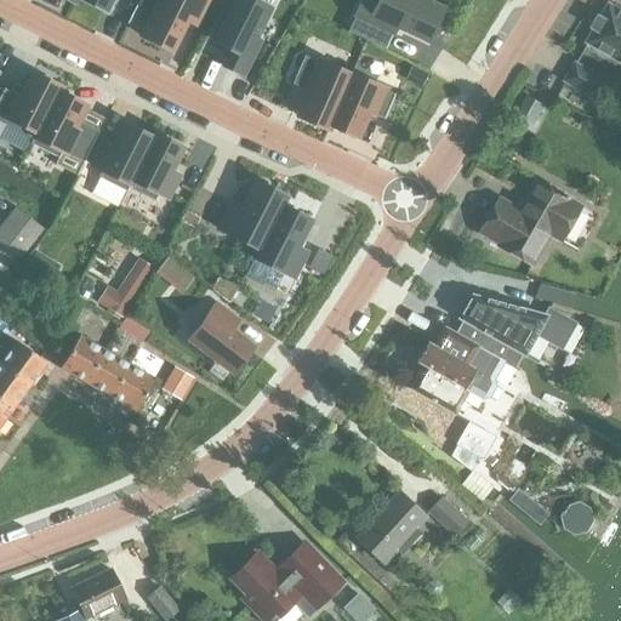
[(142,32),(140,35),(171,50),(186,20),(197,26),(209,0),(158,0),(152,13),(142,32)]
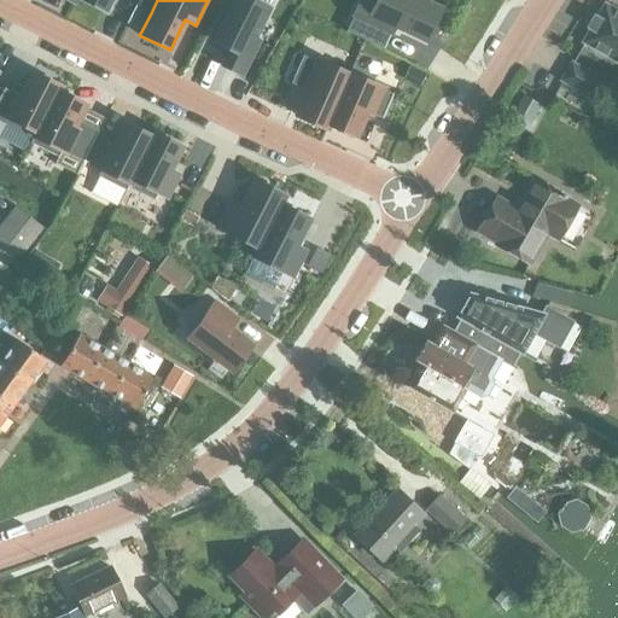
[(234,0),(214,41),(229,50),(222,65),(242,75),(258,41),(254,39),(268,9),(251,0),(234,0)]
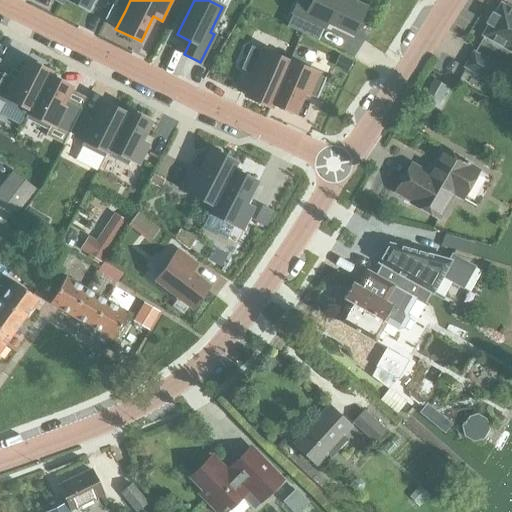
[(298,0),(286,26),(317,40),(326,21),(351,33),(363,8),(347,0),(311,0),(309,5),(298,0)]
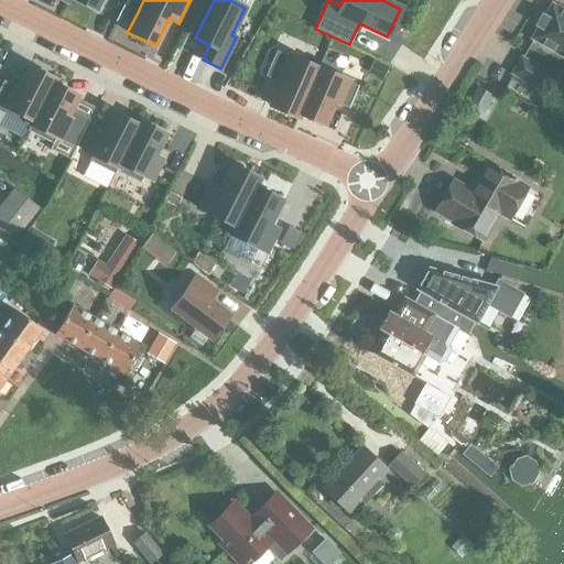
[(123,4),(115,21),(129,29),(138,12),(133,10),(123,4)]
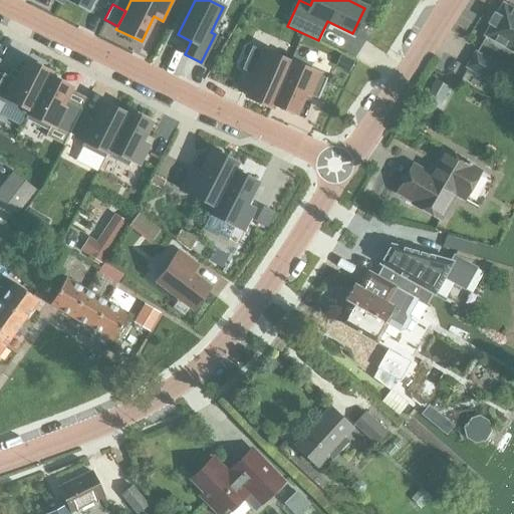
[(493,24),(487,35),(513,49),(513,8),(505,4),(499,14),(496,13),(496,14),(498,16),(494,23),(491,22),(491,23),(493,24)]
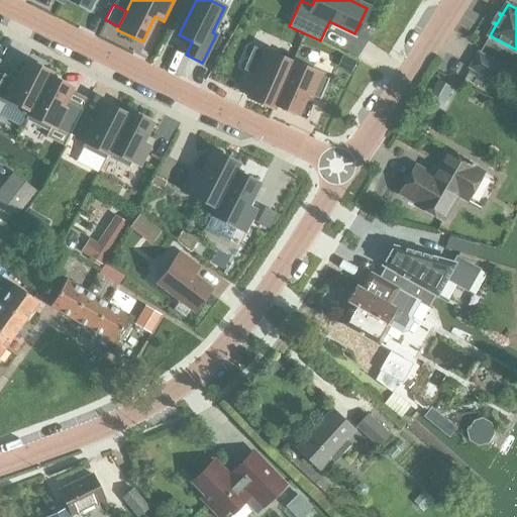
[(252,46),(242,70),(257,76),(248,97),(272,107),(292,62),(291,62),(291,63),(252,46)]
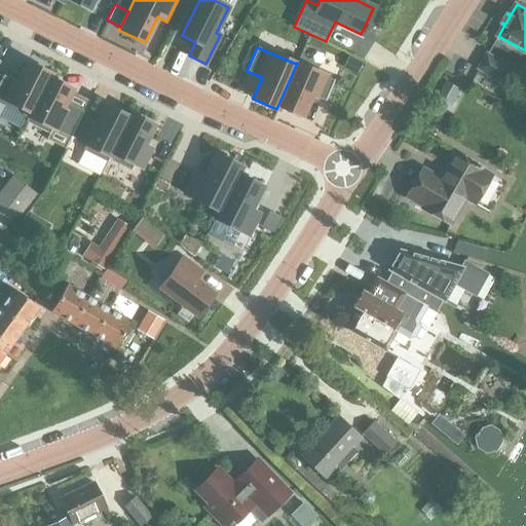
[(503,81),(513,66),(489,51),(479,66),(503,81)]
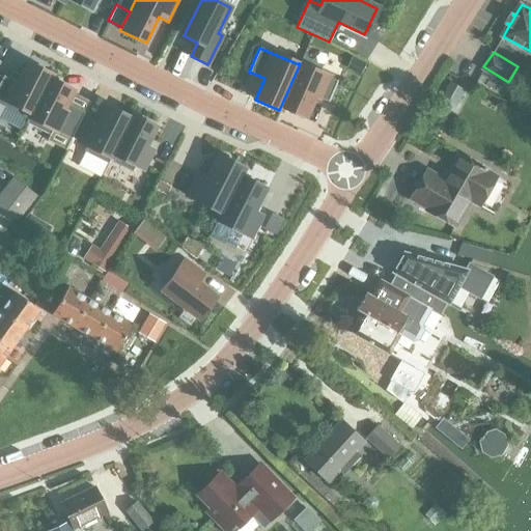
[(3,76),(0,81),(0,105),(27,119),(26,122),(51,75),(27,62),(17,83),(3,76)]
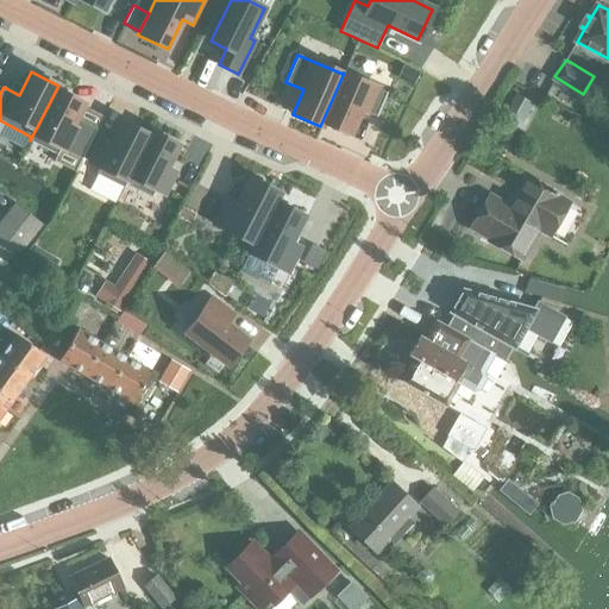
[(344,73),(320,126),(321,127),(322,123),(350,135),(360,110),(376,115),(385,93),(344,73)]
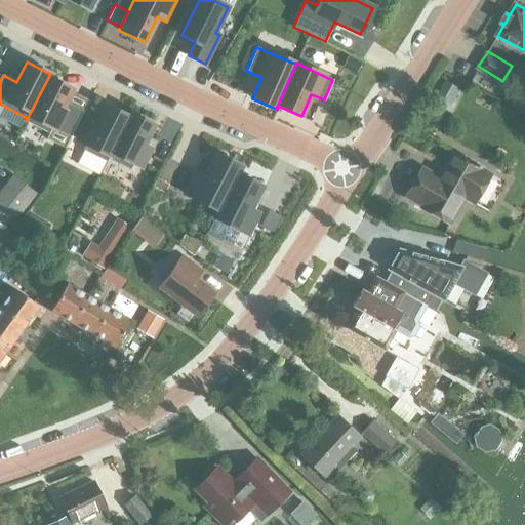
[(50,74),(26,121),(49,133),(51,127),(70,136),(83,112),(65,103),(71,89),(49,78),(50,74)]
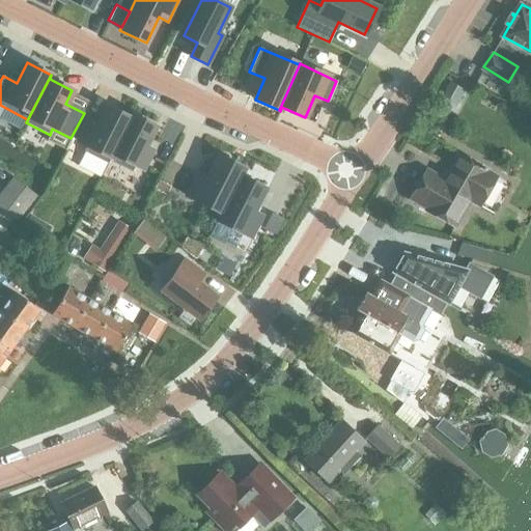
[(464,103),(468,82),(448,78),(444,98),(464,103)]
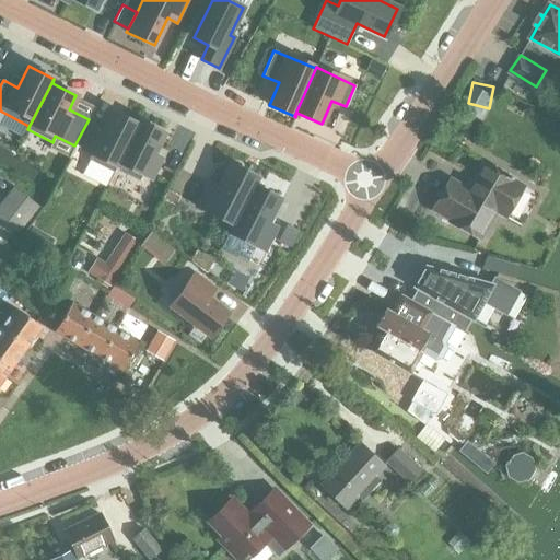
[(92,129),(82,149),(91,153),(89,160),(113,172),(138,120),(136,125),(112,112),(101,133),(92,129)]
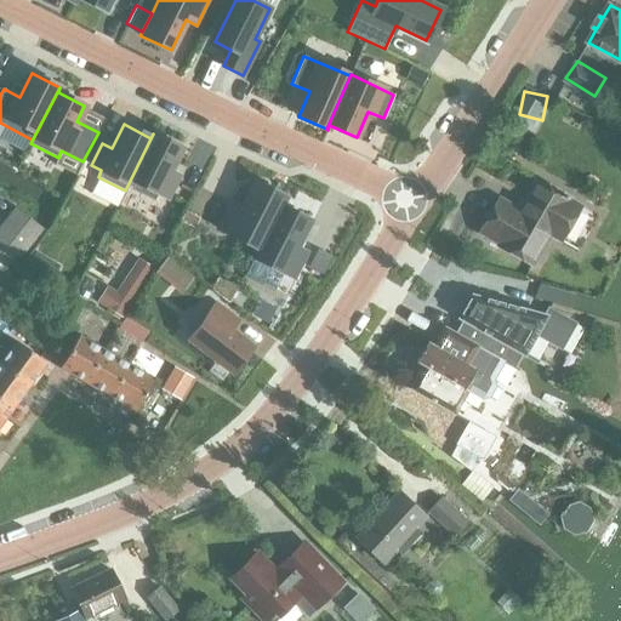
[(153,134),(125,191),(126,191),(127,187),(154,200),(158,193),(169,199),(180,177),(169,171),(181,148),(153,134)]
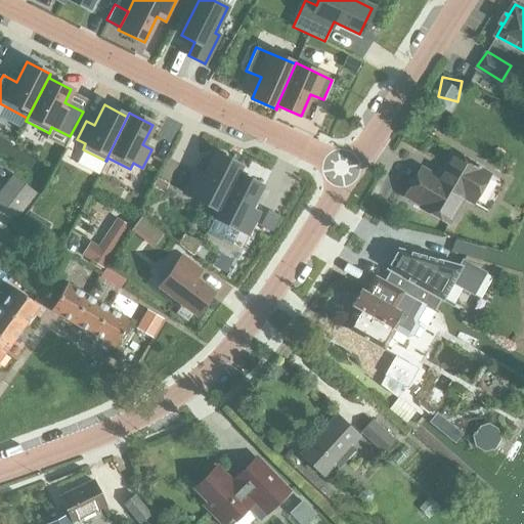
[(473,206),(492,173),(483,169),(483,168),(452,150),(437,176),(421,167),(403,197),(419,206),(418,207),(450,225),(465,202),(473,206)]
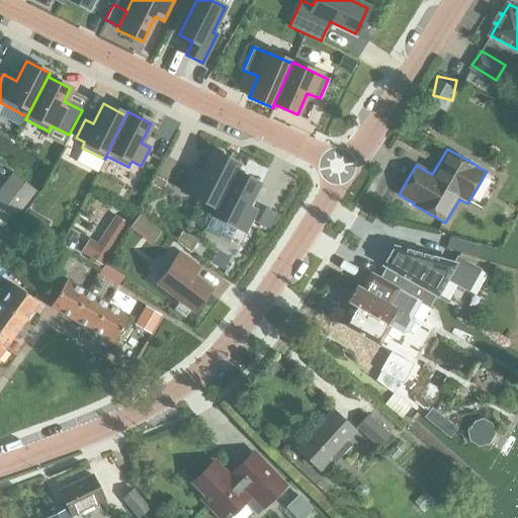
[(192,170),(181,190),(214,207),(210,214),(211,214),(237,164),(212,152),(201,174),(192,170)]
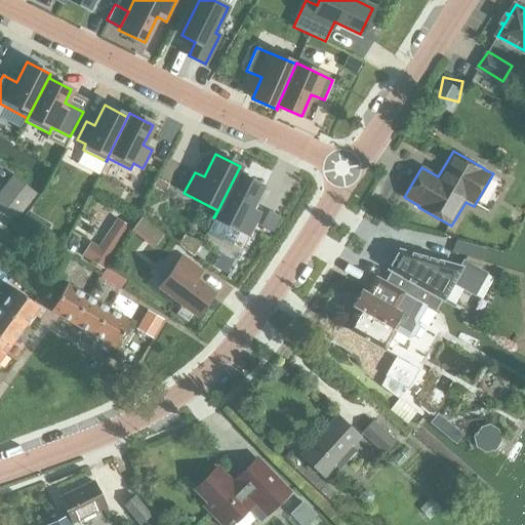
[(240,166),(214,217),(239,230),(248,235),(259,214),(250,209),(261,187),(237,174),(241,166),(240,166)]
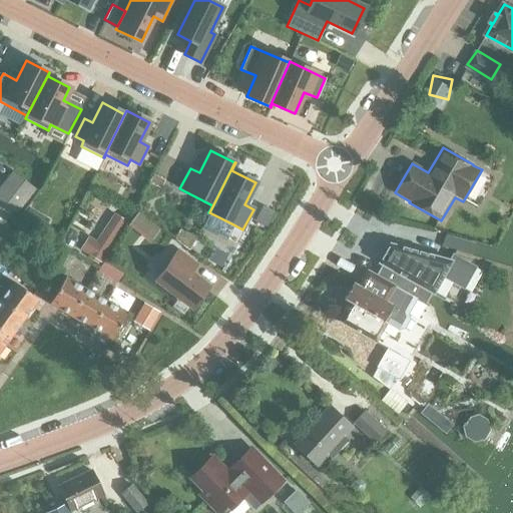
[(4,180),(27,197),(34,187),(12,169),(4,180)]
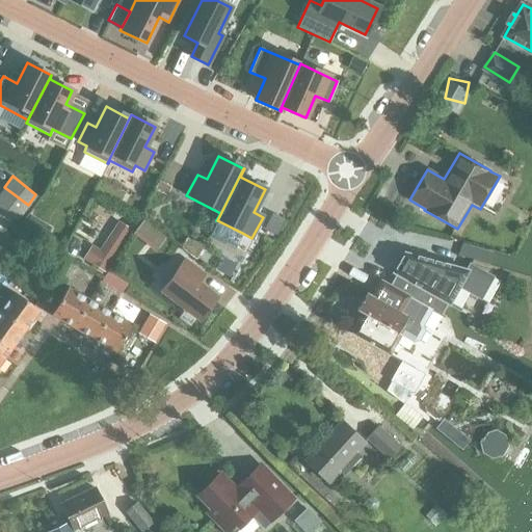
[(0,200),(20,214),(28,205),(4,187),(0,192),(0,200)]
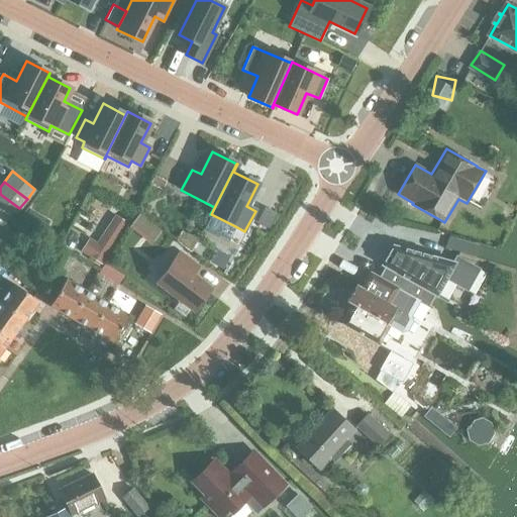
[(0,208),(12,217),(19,208),(0,194),(0,208)]
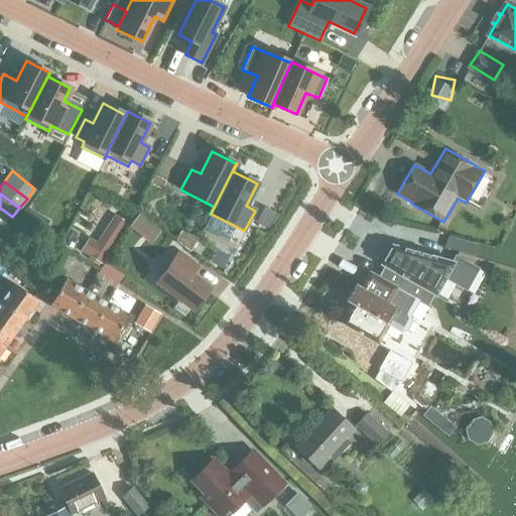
[(0,224),(4,228),(12,217),(0,208),(0,224)]
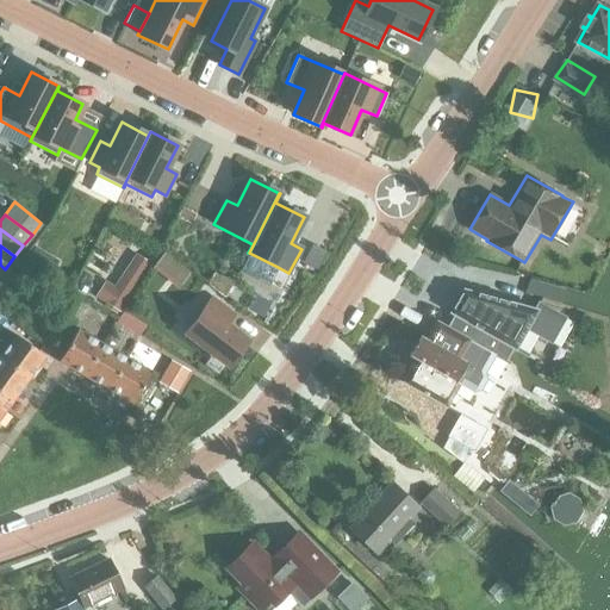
[(167,248),(154,263),(180,285),(193,268),(167,248)]
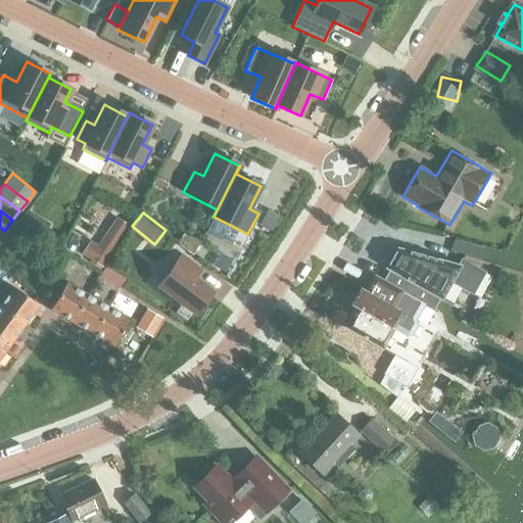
[(82,254),(103,269),(131,228),(116,218),(98,245),(91,240),(82,254)]
